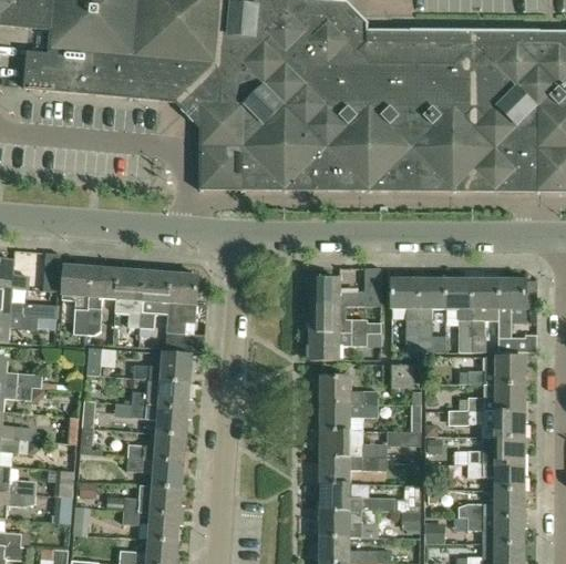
[(198,188),(242,188),(494,190),(546,190),(565,190),(565,29),(542,30),(530,30),(409,29),(367,29),(367,22),(368,22),(346,0),(0,0),(0,23),(8,24),(49,28),(47,53),(26,51),(23,86),(160,99),(175,101),(186,91),(198,103),(209,115),(199,125),(198,188)]
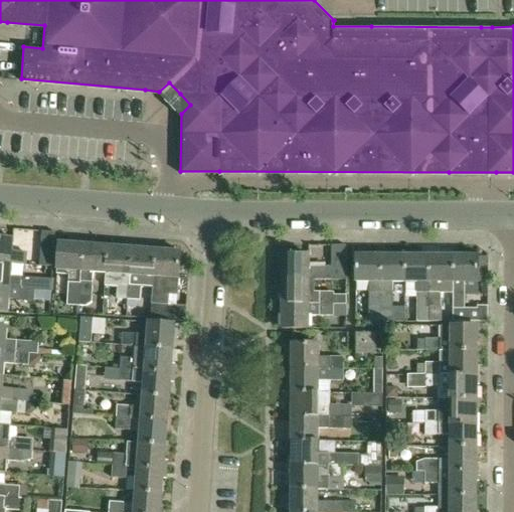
[(38,264),(51,265),(53,230),(41,229),(38,264)]
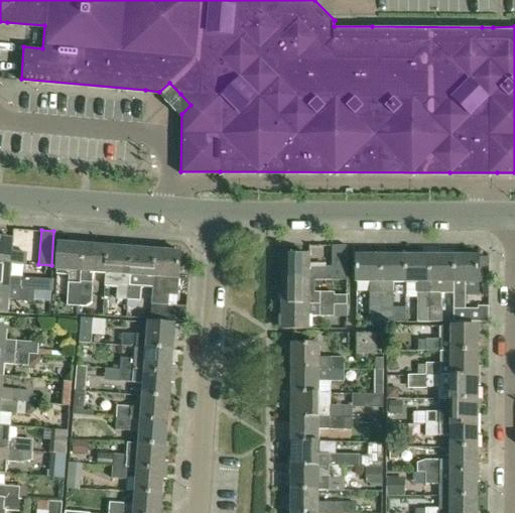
[(0,261),(9,262),(26,263),(27,251),(10,249),(11,238),(0,236),(0,261)]
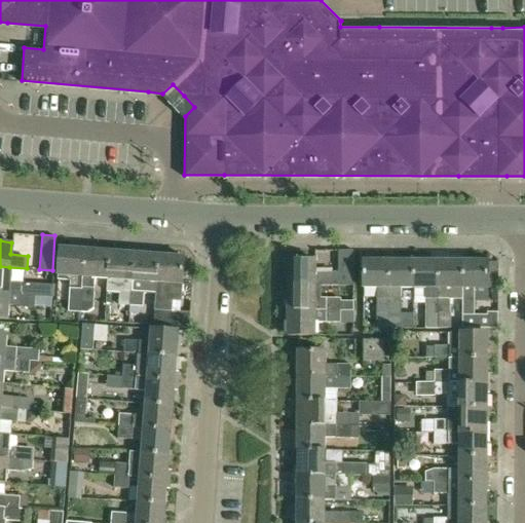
[(58,247),(55,278),(69,278),(67,310),(79,311),(82,248),(58,247)]
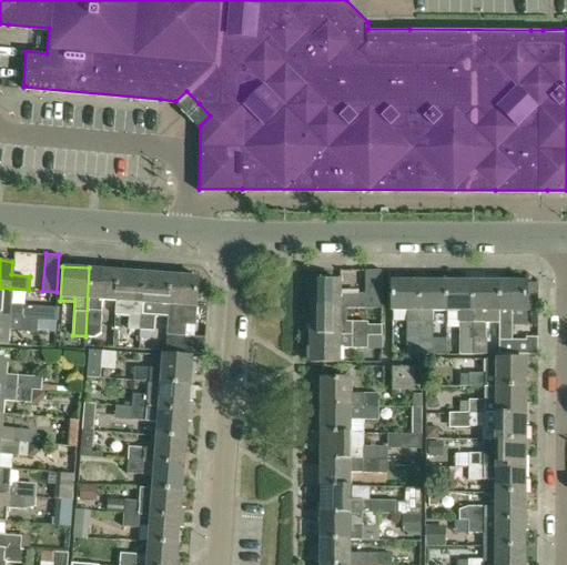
[(100,331),(101,298),(114,299),(117,270),(89,268),(85,336),(92,336),(100,331)]
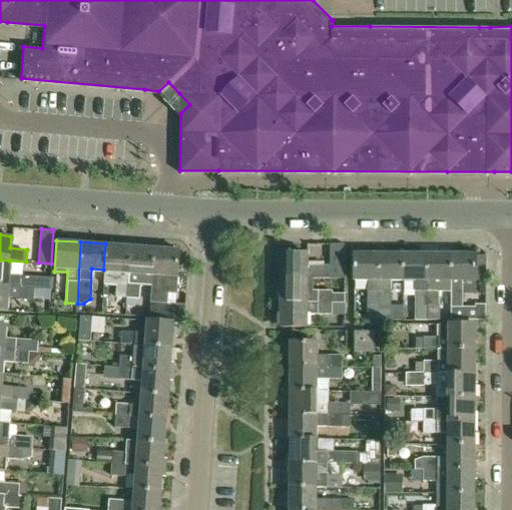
[(280,251),(279,276),(306,276),(342,276),(342,241),(328,241),(328,265),(306,265),(306,251),(280,251)]
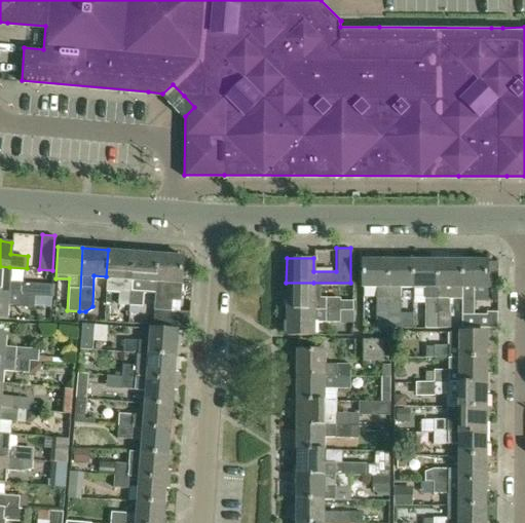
[(108,250),(106,276),(105,290),(119,291),(118,302),(129,303),(133,252),(108,250)]
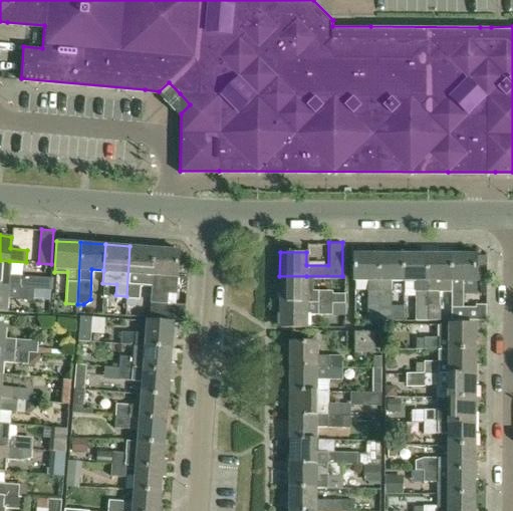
[(127,272),(126,296),(137,297),(139,297),(140,284),(151,285),(152,273),(154,247),(141,246),(130,246),(127,272)]
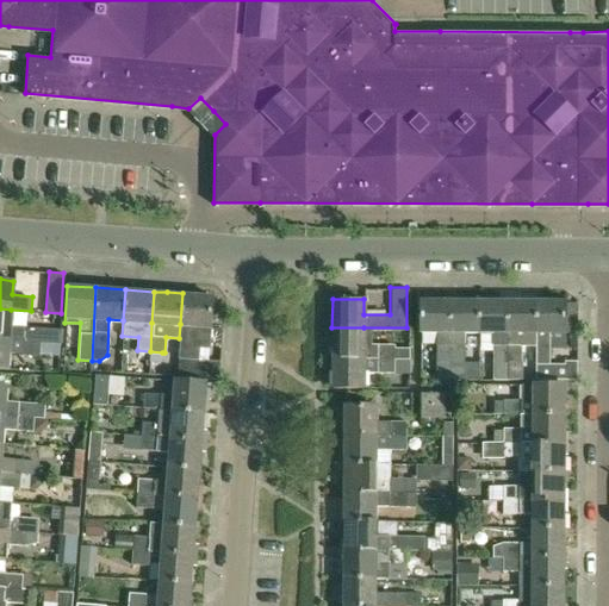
[(176,368),(176,374),(217,378),(218,370),(218,361),(207,360),(197,358),(198,342),(210,343),(221,343),(222,328),(210,326),(211,295),(182,293),(180,324),(179,338),(178,354),(176,368)]
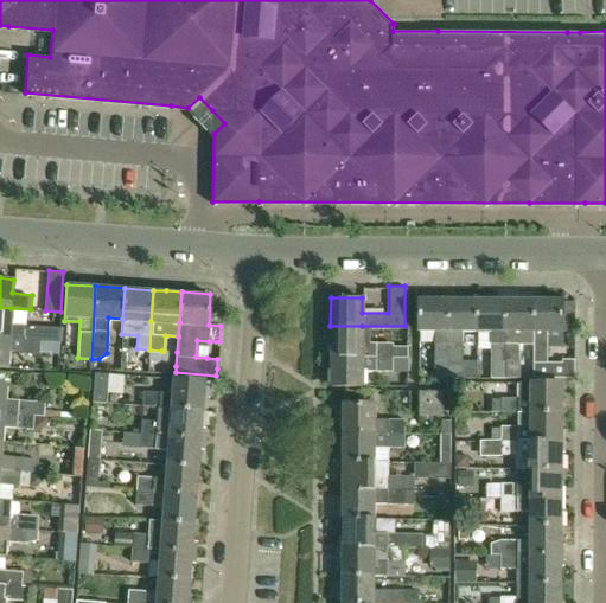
[(418,297),(416,329),(434,329),(434,354),(447,354),(447,297),(418,297)]
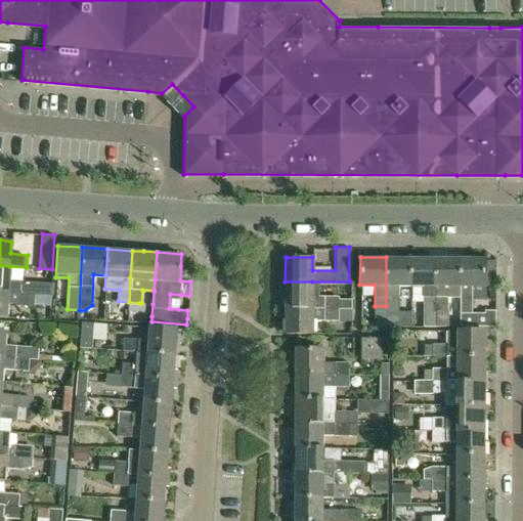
[(399,285),(409,285),(409,257),(386,257),(386,306),(398,307),(399,285)]
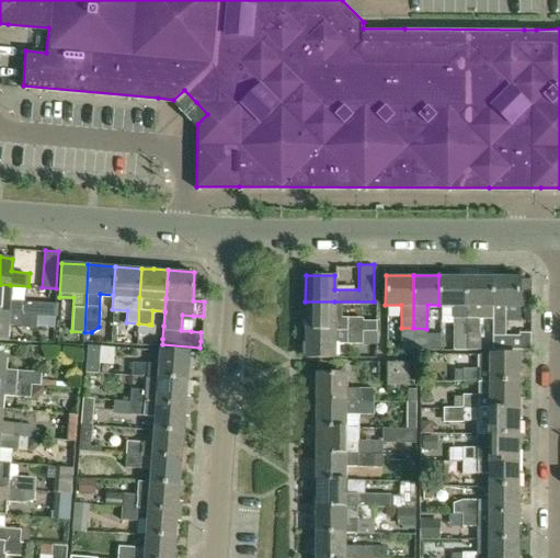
[(438,275),(438,305),(453,305),(453,329),(465,329),(465,305),(465,276),(438,275)]
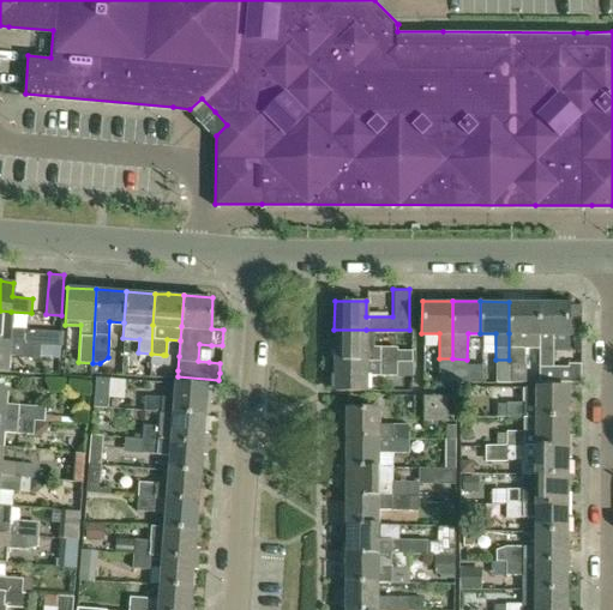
[(524,360),(524,333),(538,333),(538,302),(509,302),(509,333),(509,360),(524,360)]
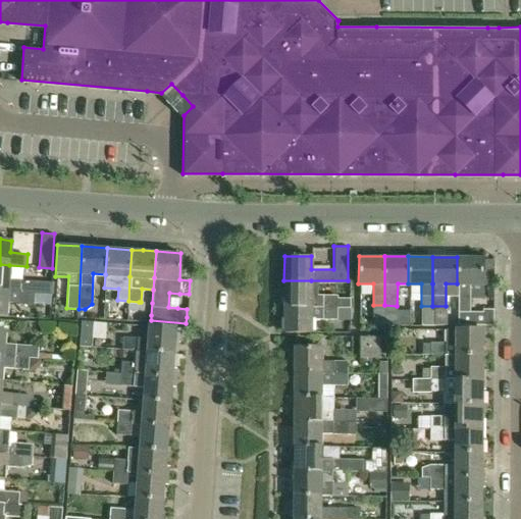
[(457,257),(457,283),(459,283),(459,310),(469,310),(469,296),(469,281),(483,281),(483,257),(457,257)]
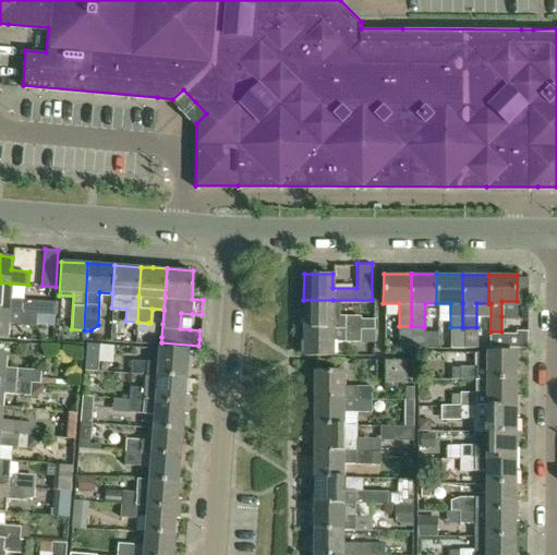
[(0,309),(53,313),(55,300),(9,297),(10,284),(0,282),(0,309)]
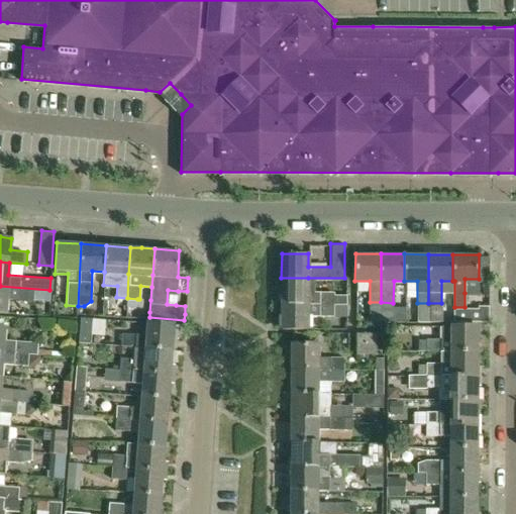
[(281,278),(281,303),(308,303),(333,303),(346,303),(346,295),(334,294),(334,292),(308,292),(308,278),(281,278)]
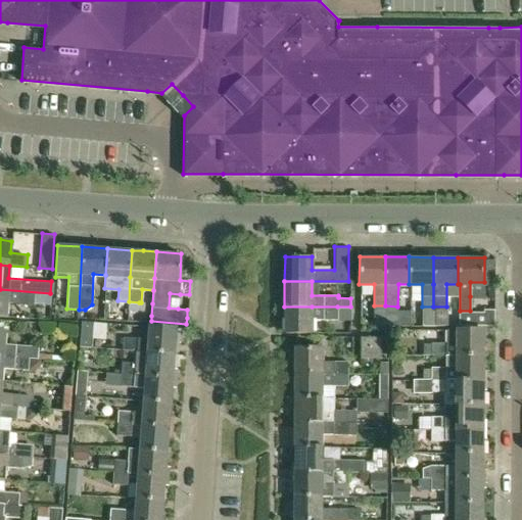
[(0,314),(6,315),(7,302),(34,303),(34,302),(50,303),(50,293),(0,289),(0,314)]
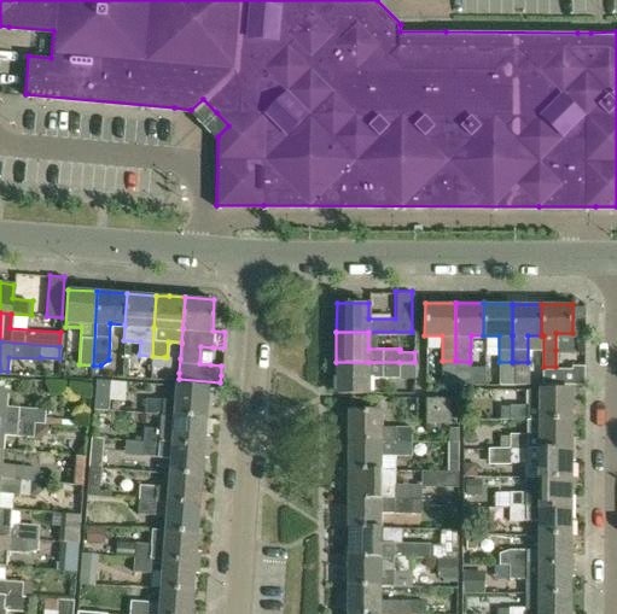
[(441,380),(455,380),(455,361),(442,361),(441,380)]
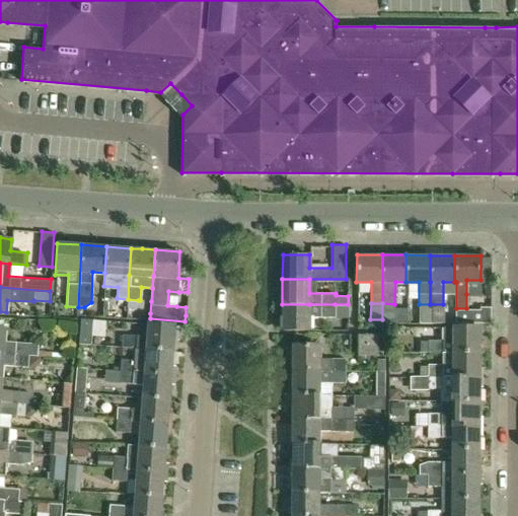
[(394,319),(394,304),(382,303),(382,319),(394,319)]
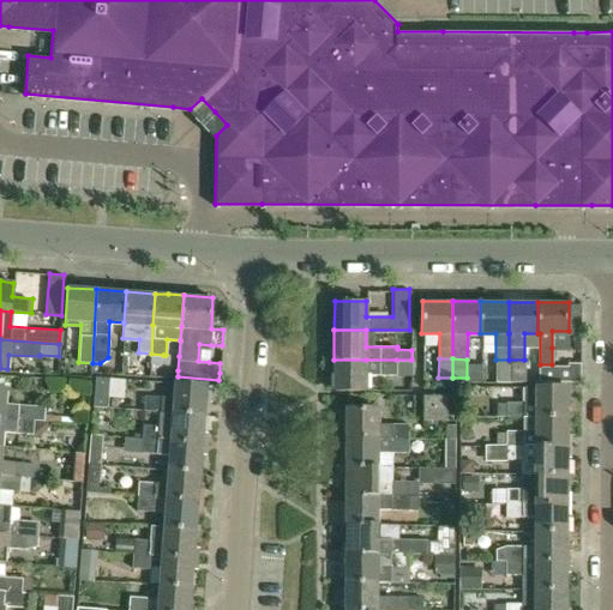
[(334,360),(334,388),(366,388),(366,374),(396,374),(396,360),(366,360),(334,360)]
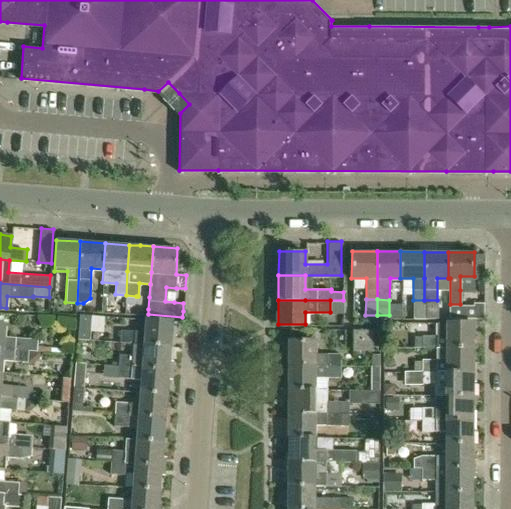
[(425,316),(424,300),(413,300),(413,316),(425,316)]
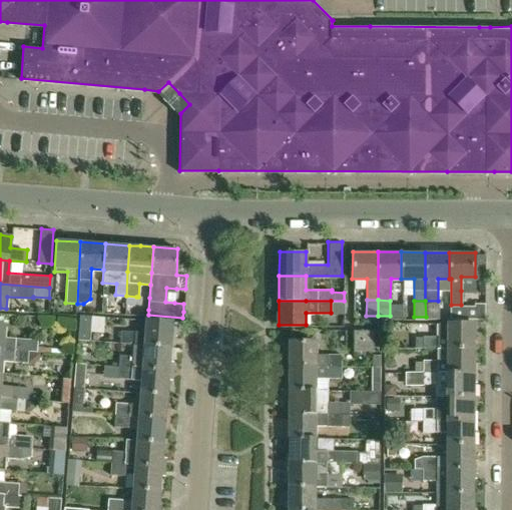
[(438,317),(438,301),(425,301),(426,317),(438,317)]
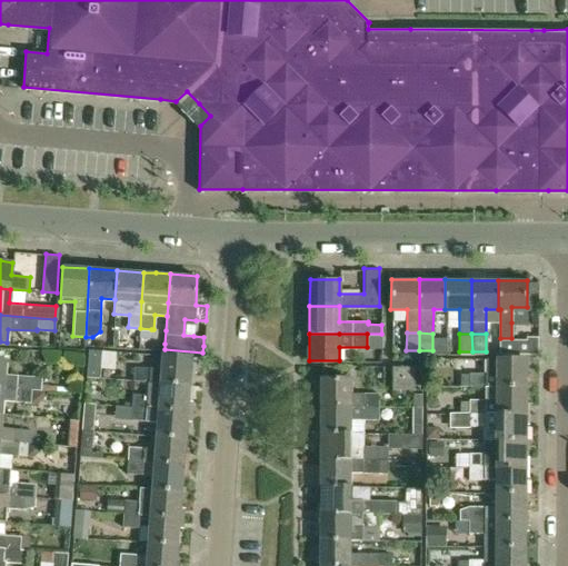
[(500,338),(499,351),(526,351),(537,351),(537,336),(526,336),(526,338),(511,338),(500,338)]
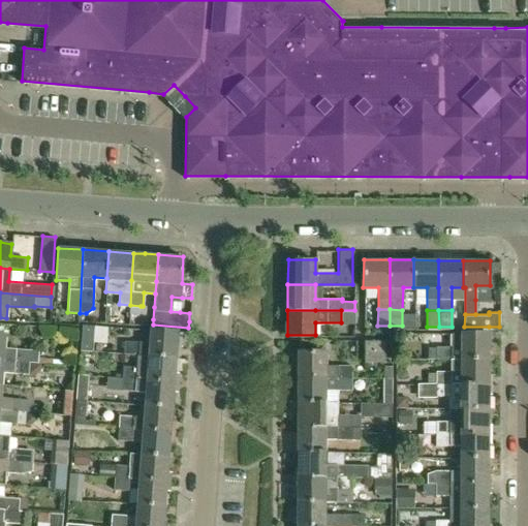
[(82,330),(81,349),(92,350),(94,326),(82,325),(82,330)]
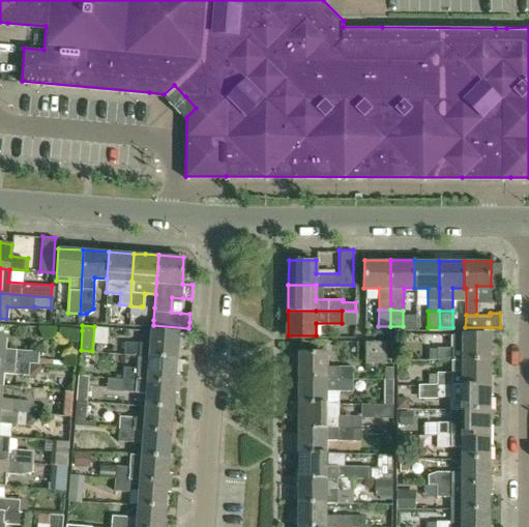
[(138,354),(148,355),(176,357),(177,345),(182,346),(183,331),(178,331),(150,329),(149,343),(125,342),(124,353),(138,354)]
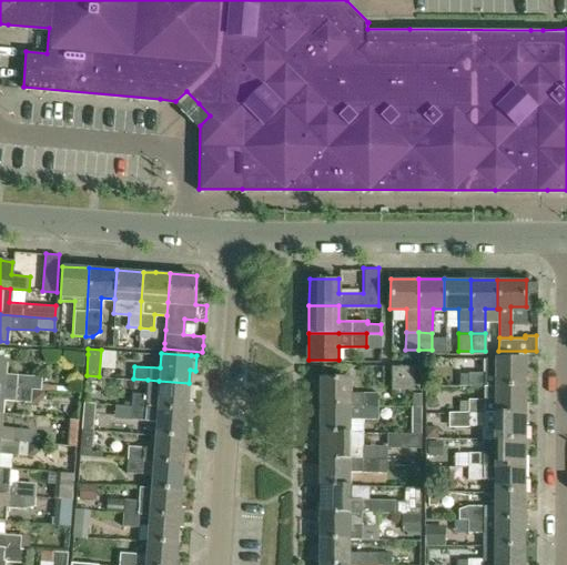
[(0,385),(31,387),(40,389),(41,375),(3,373),(4,359),(0,357),(0,385)]
